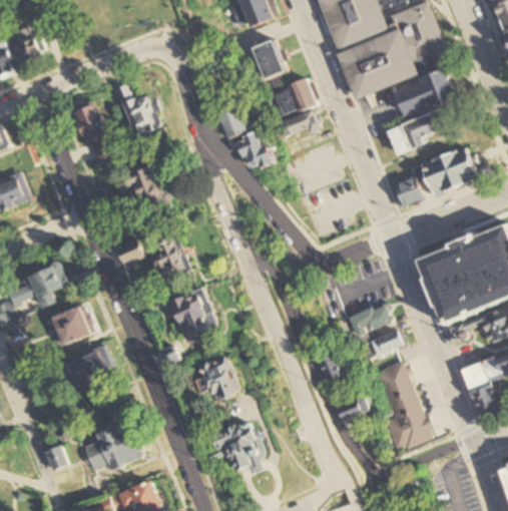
[(318,0),(355,95),(416,71),(411,58),(444,46),(426,0),(318,0)]
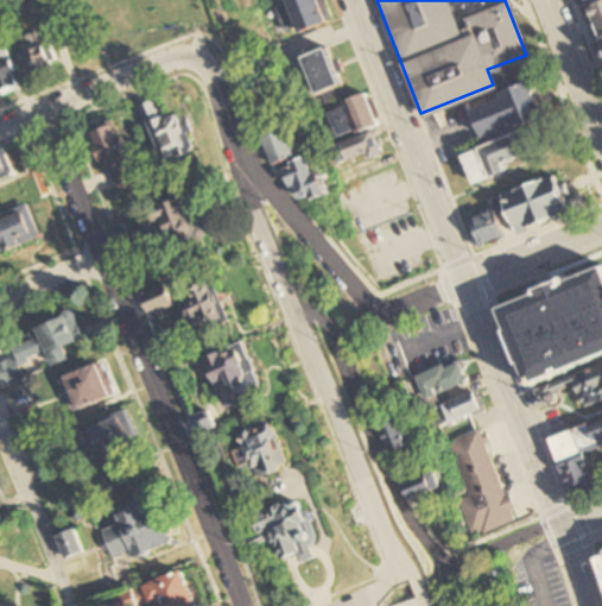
[(462,103),(475,137),(540,109),(527,77),(462,103)]
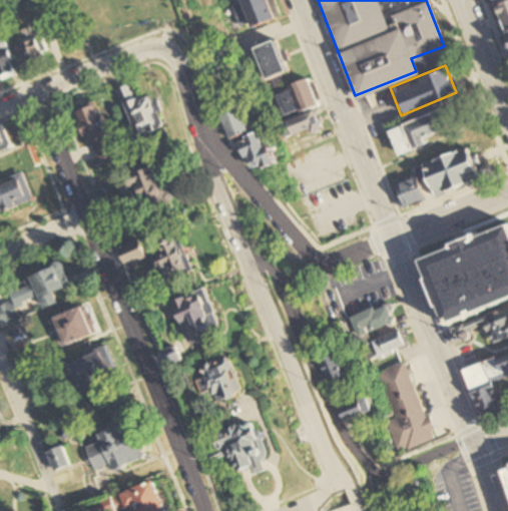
[(385,129),(394,153),(423,142),(419,133),(444,124),(438,109),(385,129)]
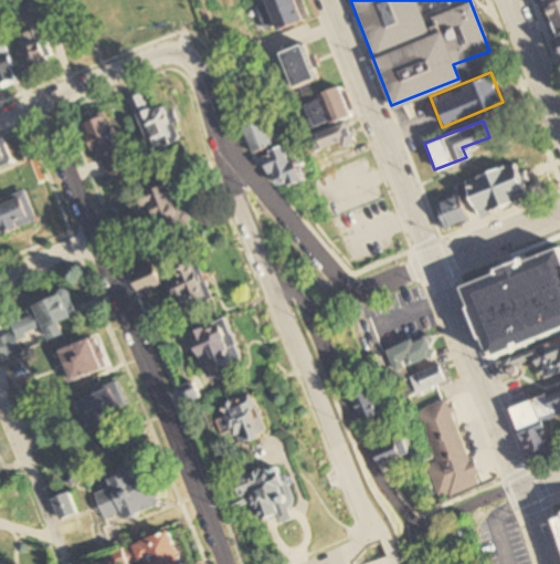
[(528,194),(511,156),(452,180),(455,187),(433,196),(446,227),(528,194)]
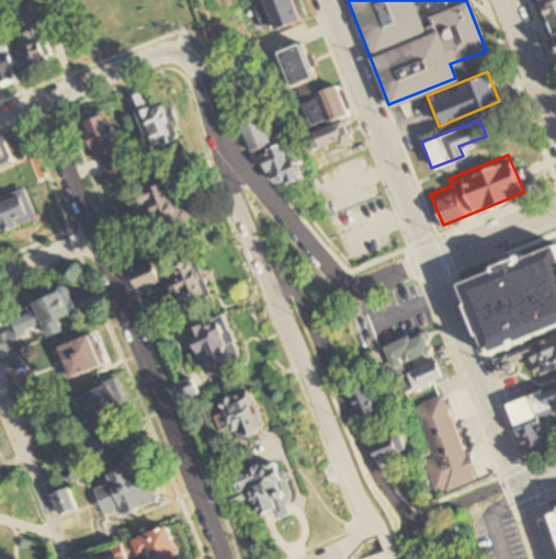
[(458,281),(486,350),(555,321),(555,243),(555,241),(458,281)]
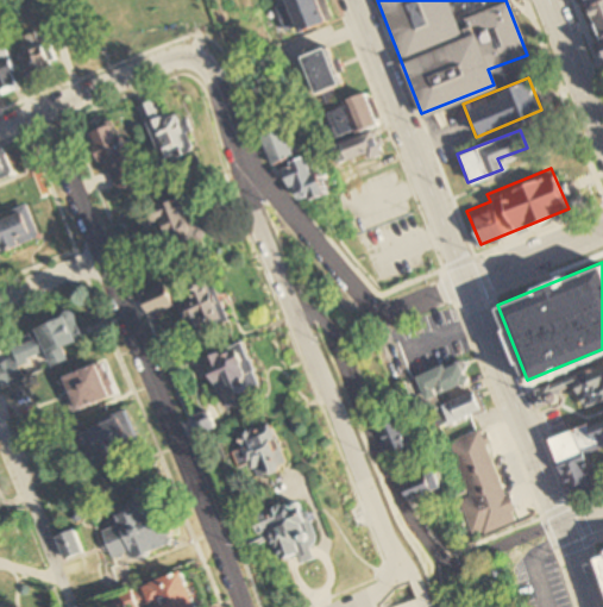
[(602,357),(529,389),(536,406),(575,389),(580,406),(602,396),(602,357)]
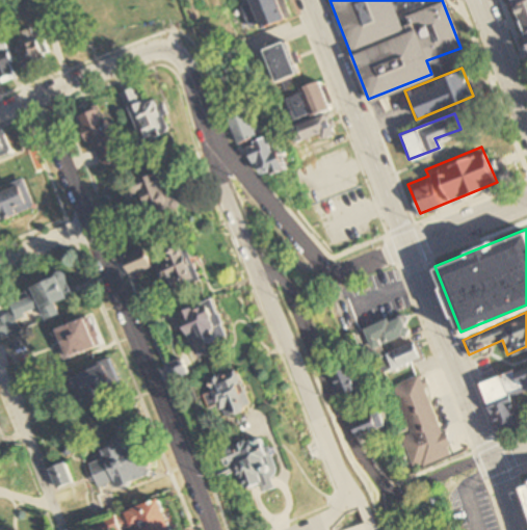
[(356,328),(366,351),(407,333),(399,315),(385,321),(383,316),(356,328)]
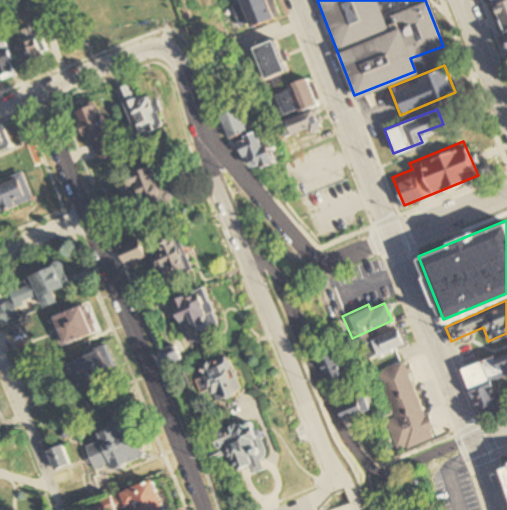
[(355,343),(361,359),(401,342),(394,326),(355,343)]
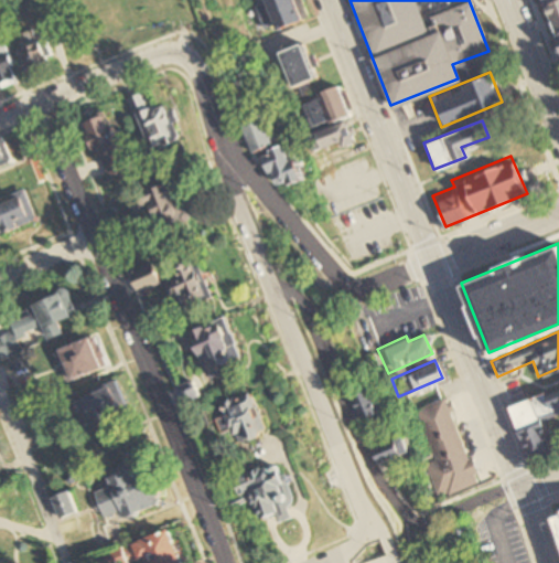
[(346,394),(355,417),(377,409),(368,385),(346,394)]
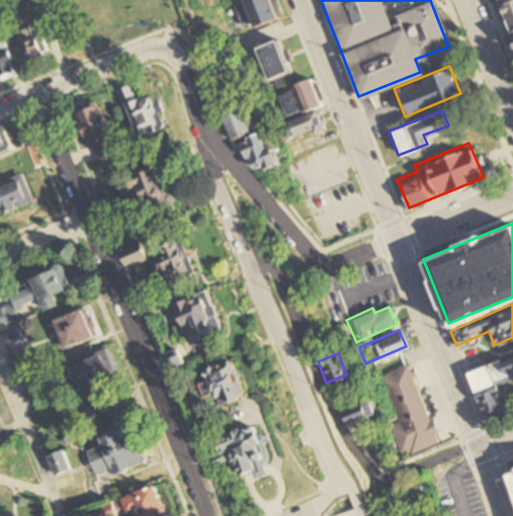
[(462,370),(483,421),(504,412),(494,384),(512,376),(512,354),(499,360),(497,356),(462,370)]
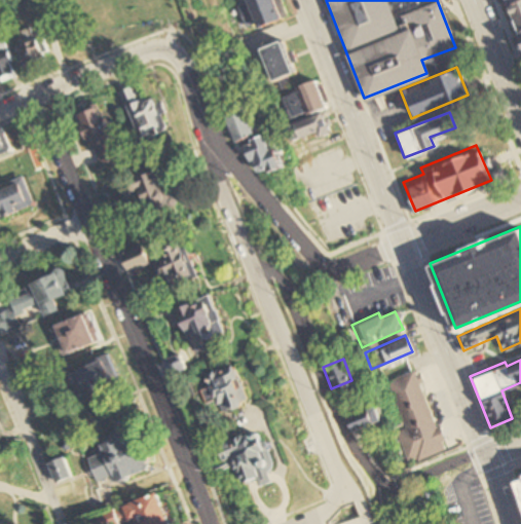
[(380,379),(400,427),(388,432),(401,463),(440,448),(409,368),(380,379)]
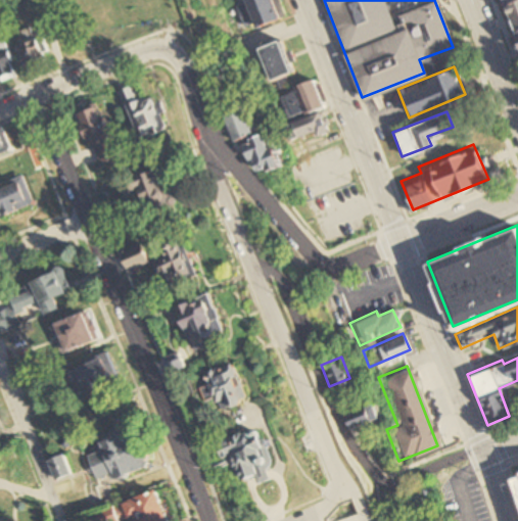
[(340,413),(346,426),(375,414),(369,400),(340,413)]
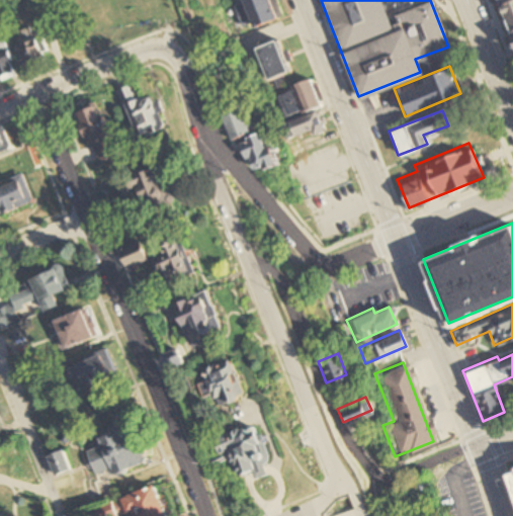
[(204,434),(214,456),(222,452),(232,478),(246,471),(250,480),(265,474),(260,462),(264,460),(265,456),(265,452),(258,435),(254,426),(245,429),(243,424),(238,426),(236,420),(204,434)]
